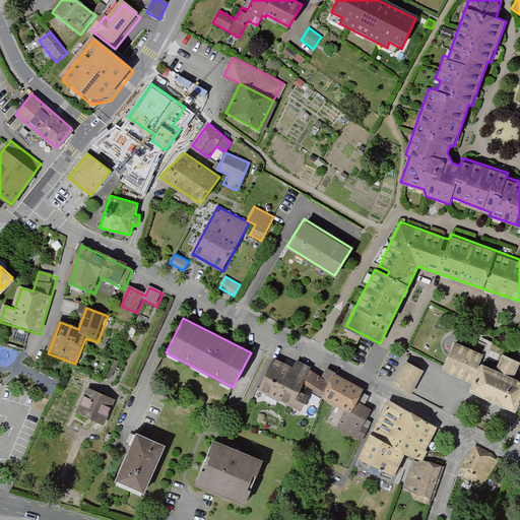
[(443,367),(443,368),(458,375),(472,381),(473,382),(470,390),(492,400),(514,410),(519,395),(519,379),(514,377),(519,362),(519,361),(503,353),(496,369),(484,364),(480,362),(479,362),(482,353),(473,348),(471,347),(455,340),(444,365),(443,367)]
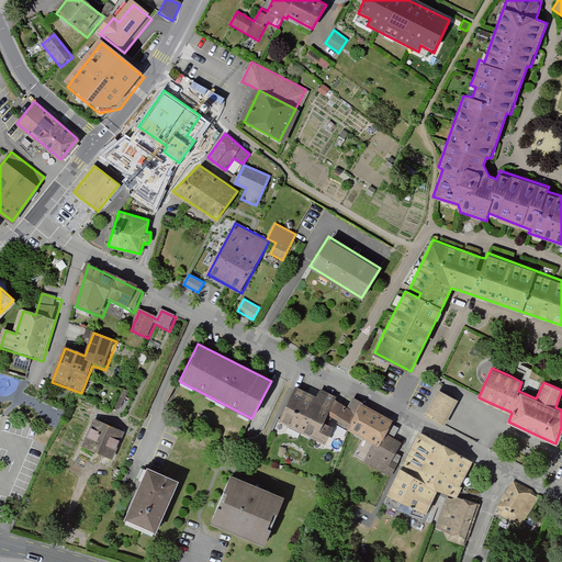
[(317,396),(295,388),(279,422),(332,447),(340,428),(362,438),(353,454),(388,474),(405,444),(389,434),(395,419),(353,396),(348,406),(336,402),(337,395),(321,389),(317,396)]
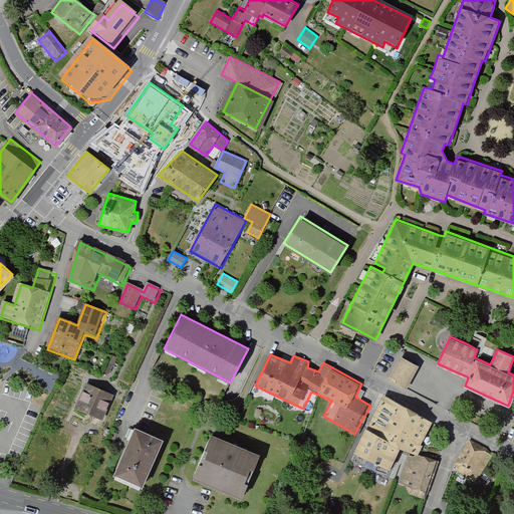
[(400,355),(388,379),(406,389),(418,365),(400,355)]
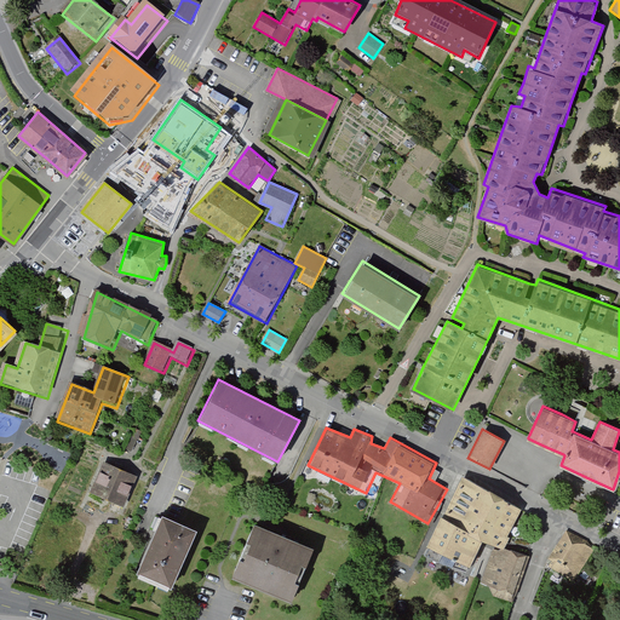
[(138,475),(104,460),(91,491),(125,506),(138,475)]
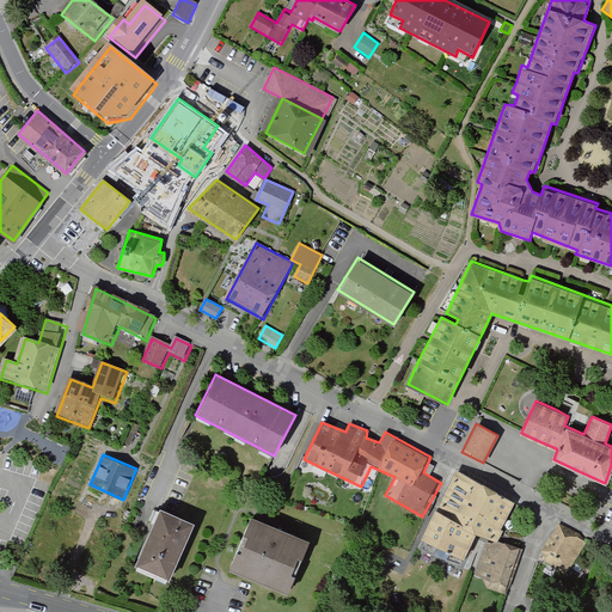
[(516,507),(458,475),(424,545),(467,565),(479,540),(488,544),(476,579),(485,581),(488,592),(507,598),(522,552),(501,545),(516,507)]
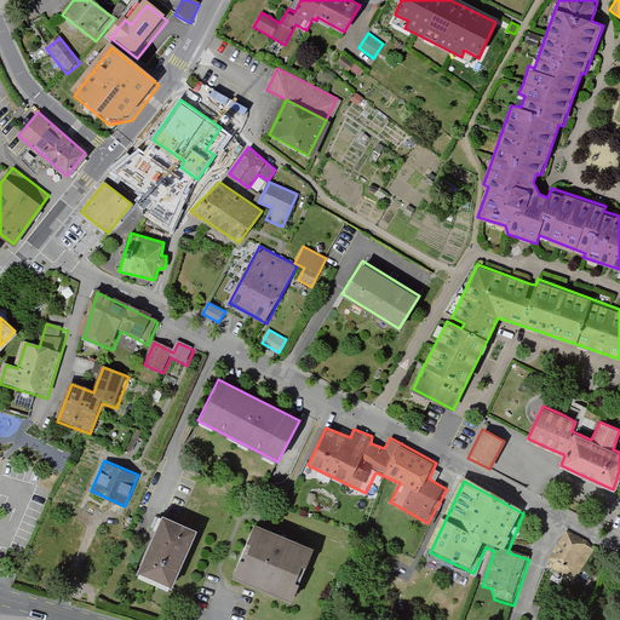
[(196,533),(161,517),(136,575),(171,591),(196,533)]
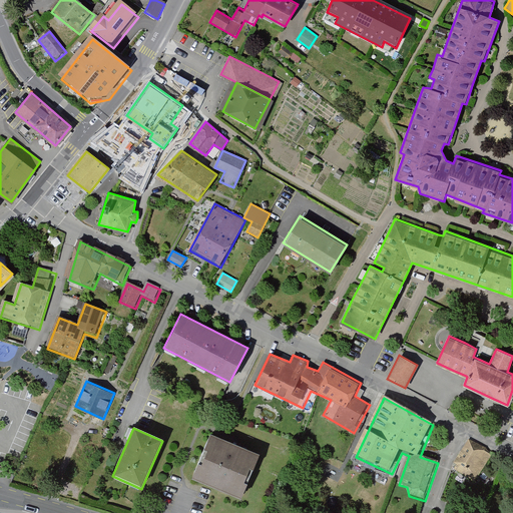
[(265,459),(214,438),(196,482),(246,503),(265,459)]
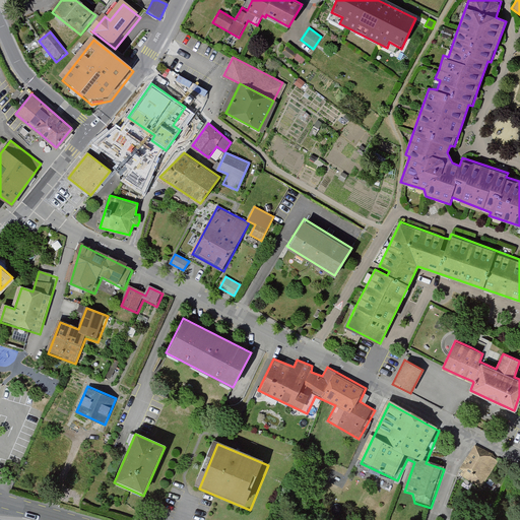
[(475,448),(457,474),(480,491),(501,459),(475,448)]
